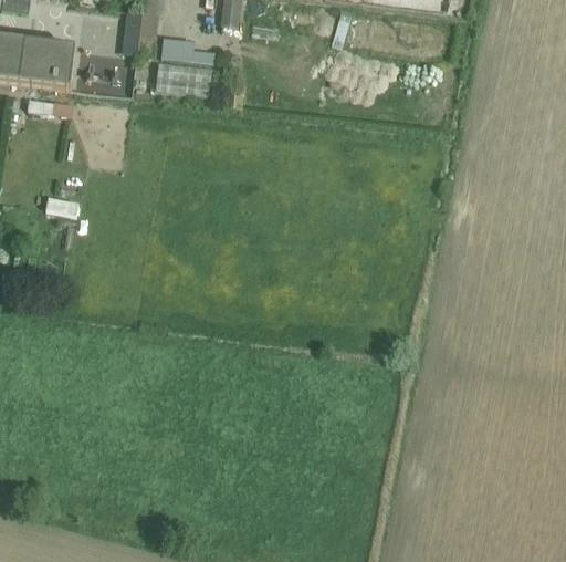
[(2,0),(1,11),(28,16),(30,0),(2,0)]
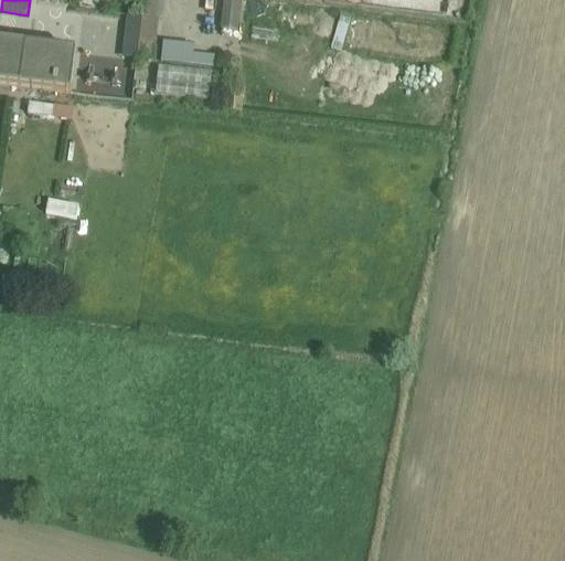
[(139,41),(137,56),(153,60),(158,14),(162,16),(164,0),(145,0),(142,14),(139,41)]
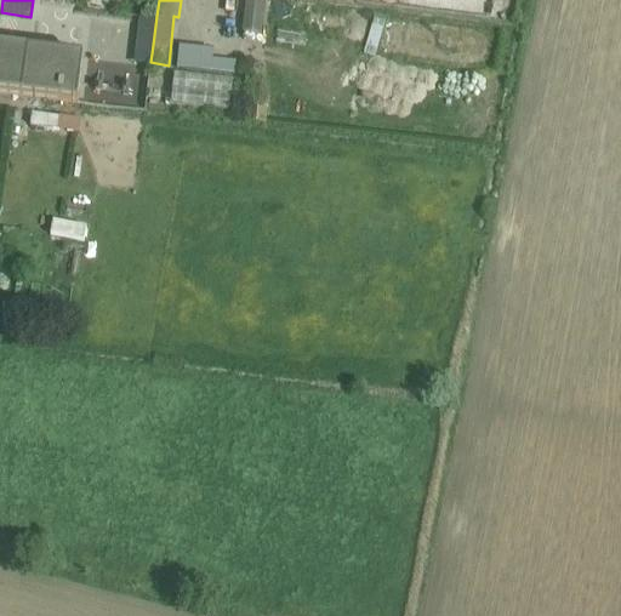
[(245,0),(243,29),(262,32),(265,0),(245,0)]
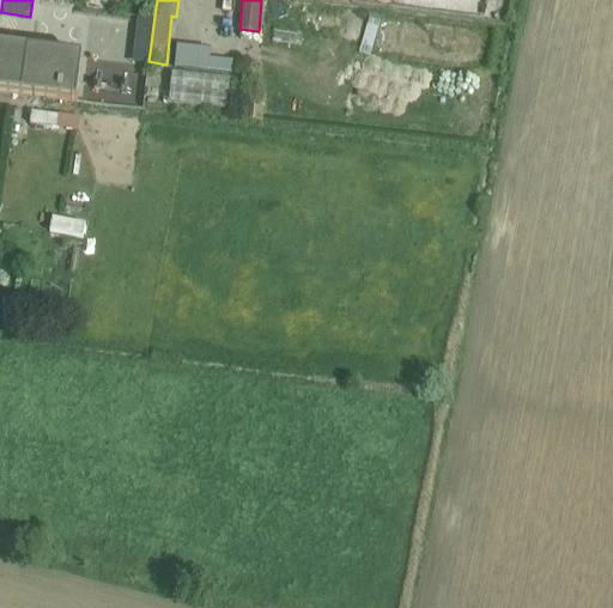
[(89,11),(83,53),(126,60),(132,17),(89,11)]
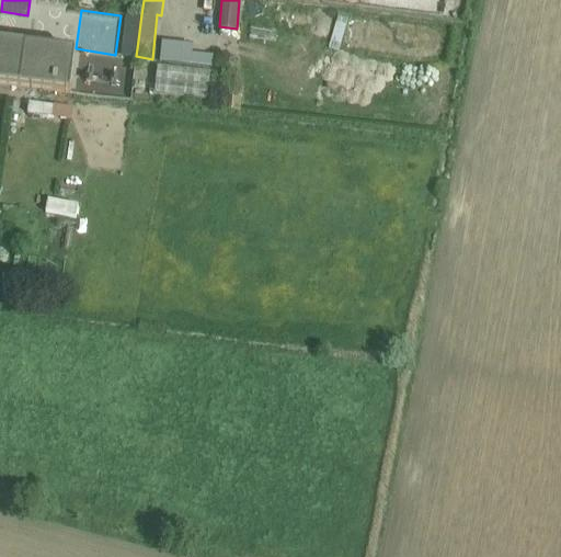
[(125,12),(121,55),(136,56),(138,41),(141,14),(125,12)]
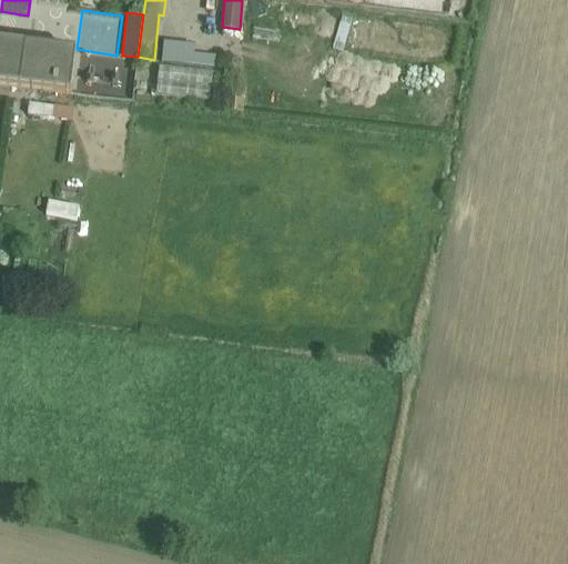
[(0,81),(30,86),(71,91),(71,90),(75,49),(0,39),(0,81)]
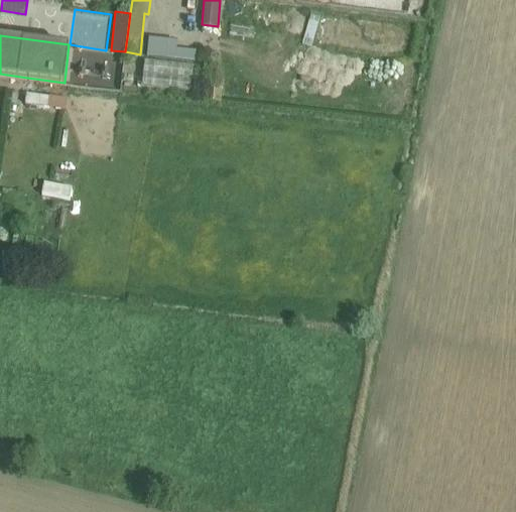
[(148,36),(147,54),(194,59),(195,48),(175,46),(176,39),(148,36)]
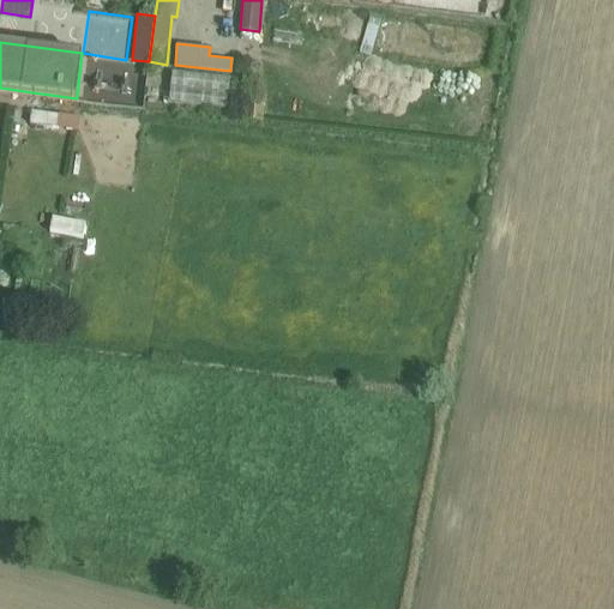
[(161,70),(146,70),(148,96),(162,95),(161,70)]
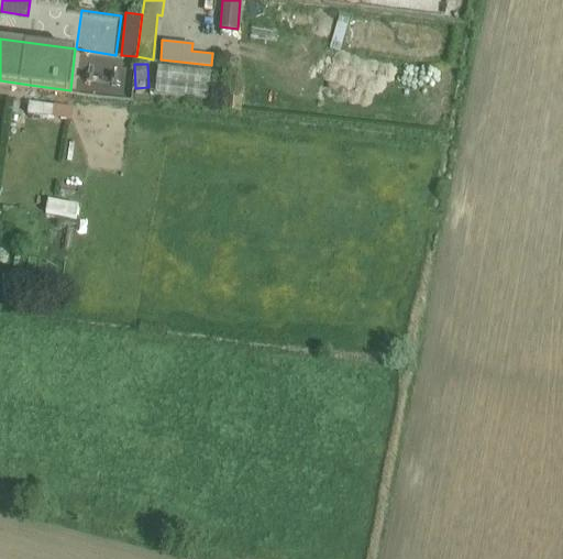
[(158,64),(155,92),(208,98),(210,69),(158,64)]
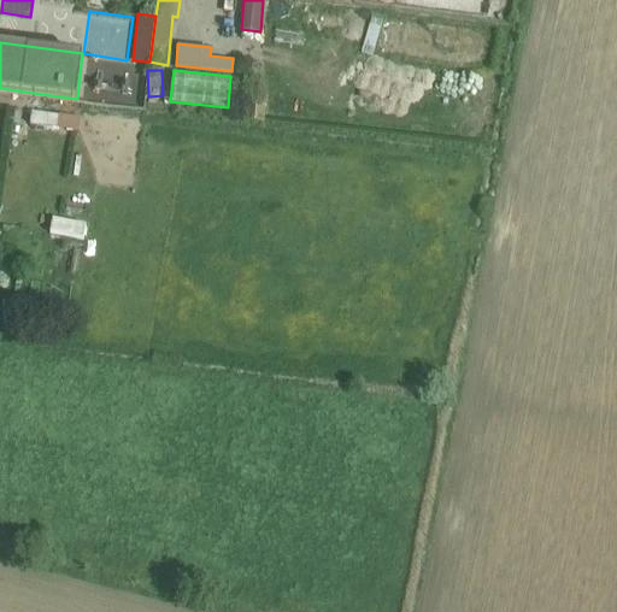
[(247,104),(246,117),(265,119),(266,106),(247,104)]
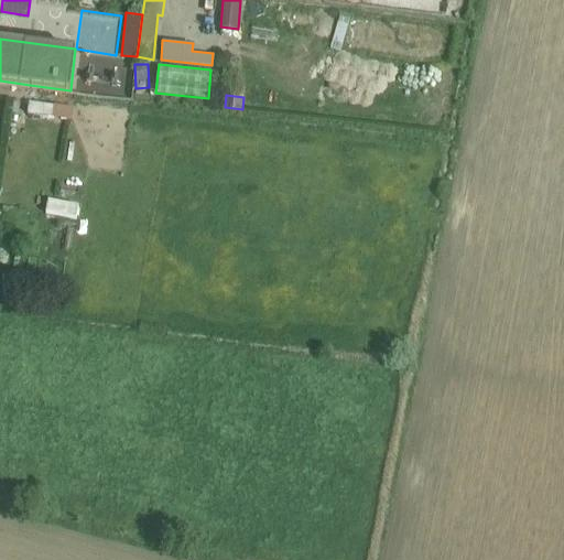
[(29,101),(28,110),(72,118),(74,106),(55,103),(55,105),(29,101)]
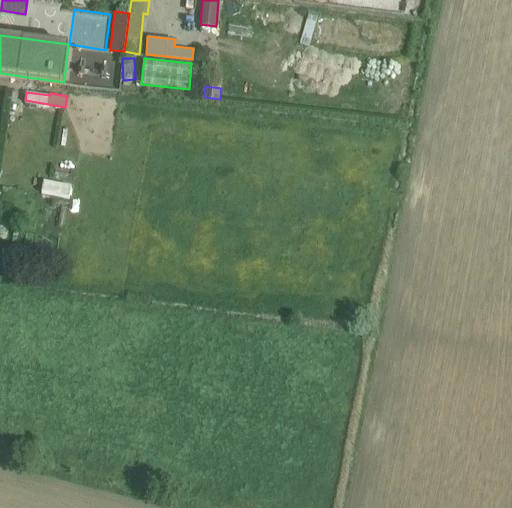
[(69,196),(71,178),(42,175),(40,192),(69,196)]
